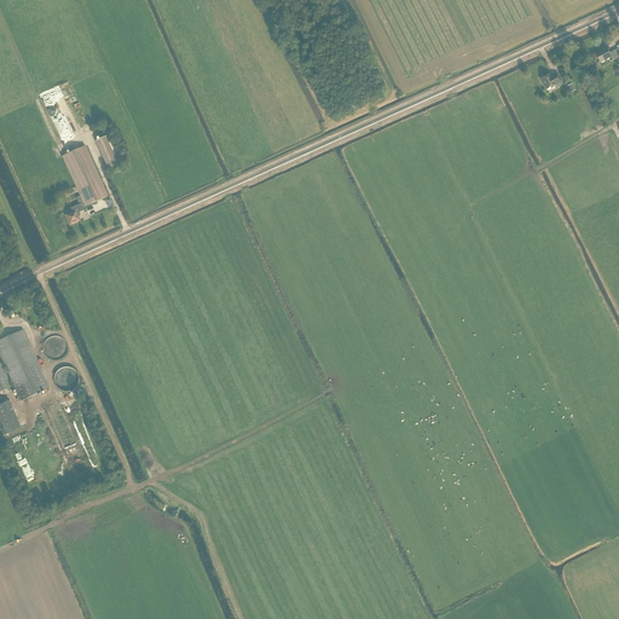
[(618,46),(617,47),(618,50),(609,53),(607,50),(596,56),(601,63),(612,57),(613,61),(618,57),(618,46)]
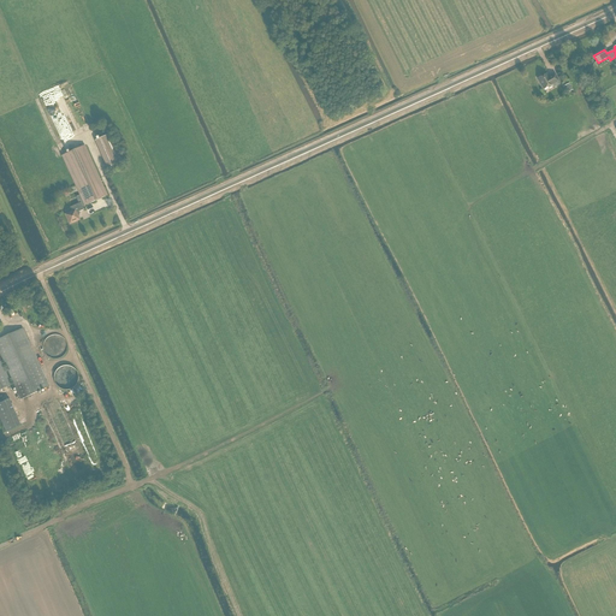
[(549,78),(546,73),(538,78),(544,89),(548,87),(549,88),(552,87),(554,88),(560,84),(558,81),(555,75),(549,78)]
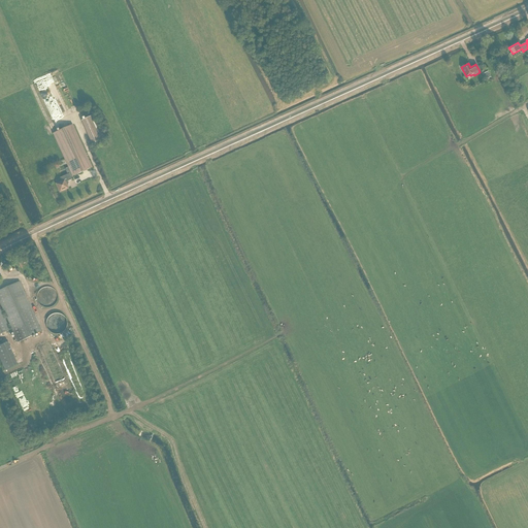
[(93,110),(84,116),(85,120),(95,114),(93,110)]
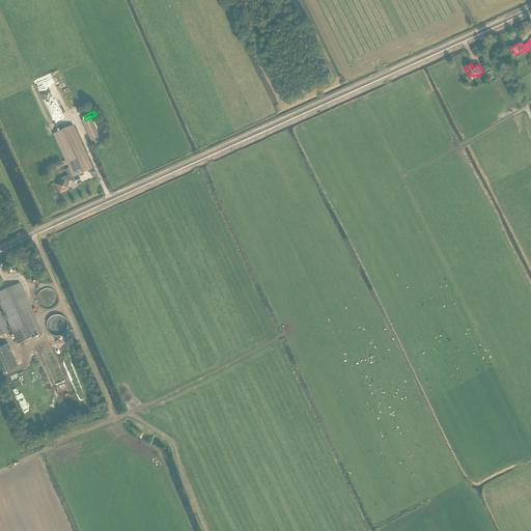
[(106,139),(95,115),(85,120),(82,121),(92,145),(106,139)]
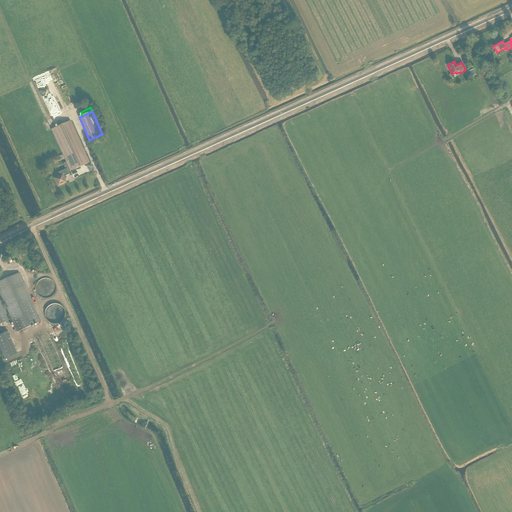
[(65,176),(70,174),(68,171),(70,170),(70,171),(89,162),(70,121),(51,130),(66,162),(63,163),(66,169),(58,173),(59,176),(54,178),(56,183),(56,182),(58,186),(66,183),(64,179),(65,179),(66,177),(65,176)]
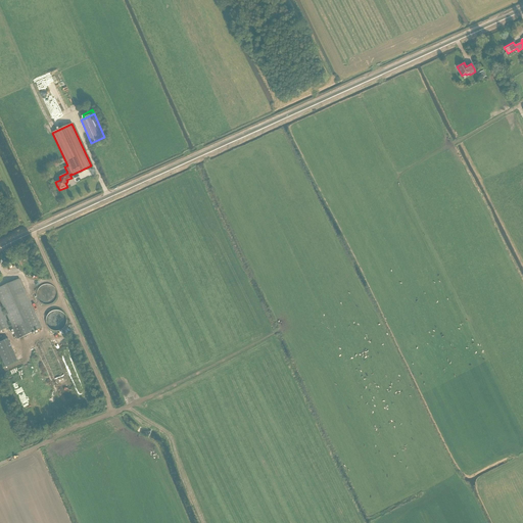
[(0,331),(10,327),(5,316),(7,315),(17,339),(42,328),(19,279),(0,287),(0,299),(5,312),(3,312),(0,304),(0,331)]
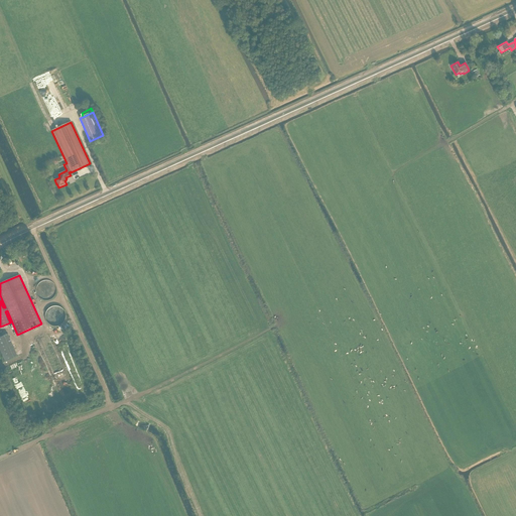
[(51,306),(47,323),(62,327),(67,310),(51,306)]
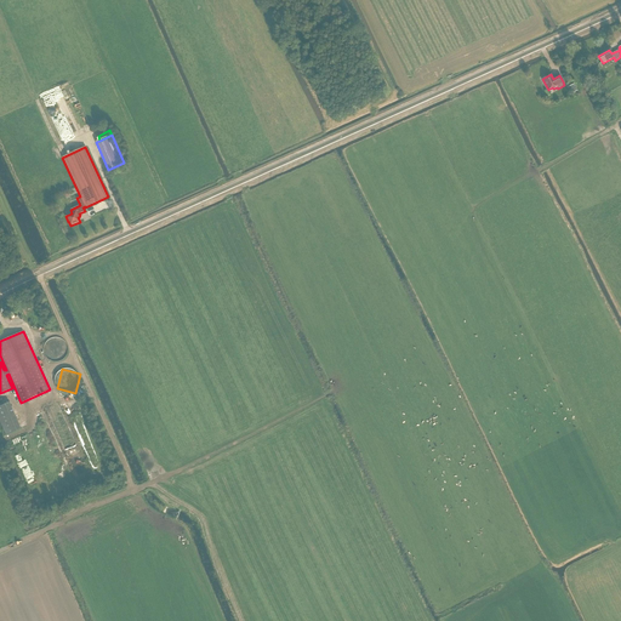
[(0,421),(6,436),(21,428),(10,402),(0,405),(0,421)]
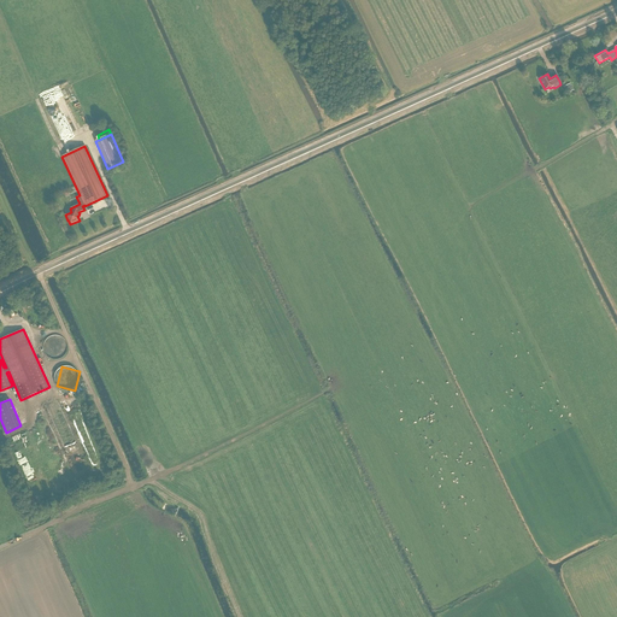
[(36,493),(52,487),(48,477),(33,483),(36,493)]
